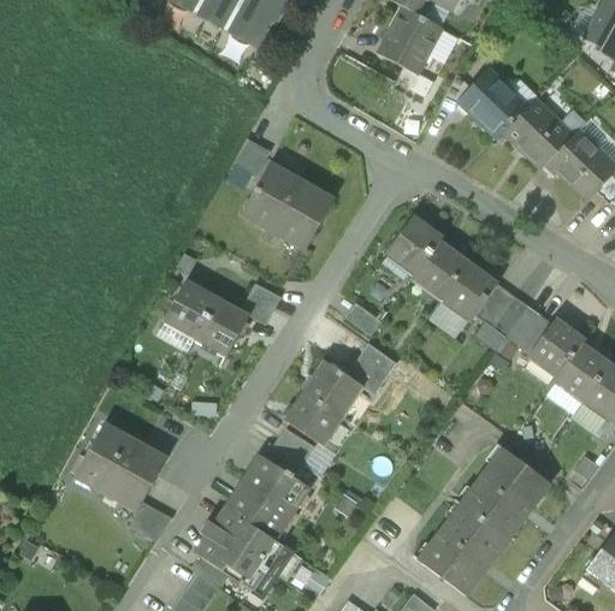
[(176,0),(258,45),(272,18),(276,21),(287,0),(176,0)]
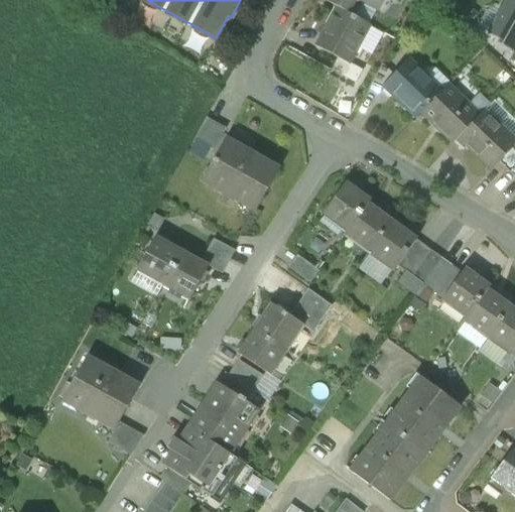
[(330,0),(339,5),(352,12),(358,0),(367,0),(378,6),(381,0),(330,0)]
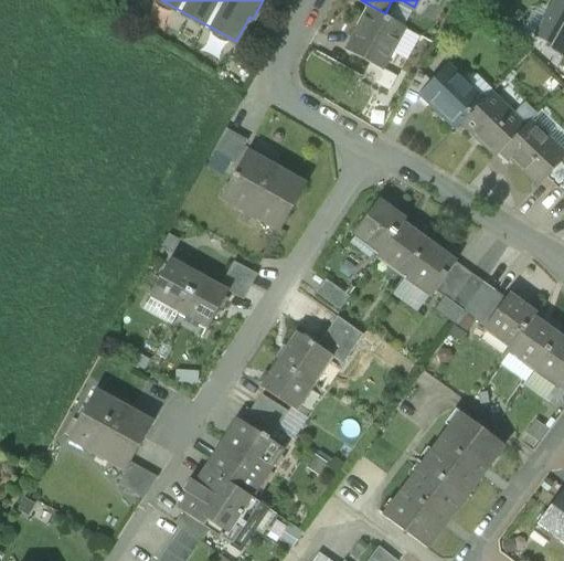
[(556,0),(553,7),(551,6),(545,16),(547,17),(538,34),(551,41),(549,45),(563,53),(563,0),(556,0)]
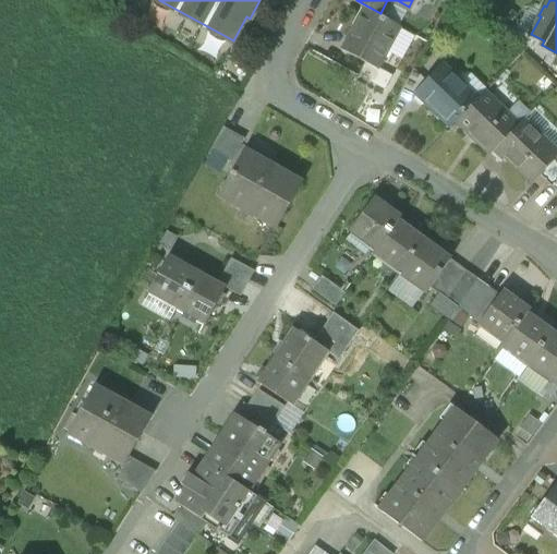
[(380,13),(366,5),(343,48),(365,60),(377,67),(378,64),(400,24),(380,13)]
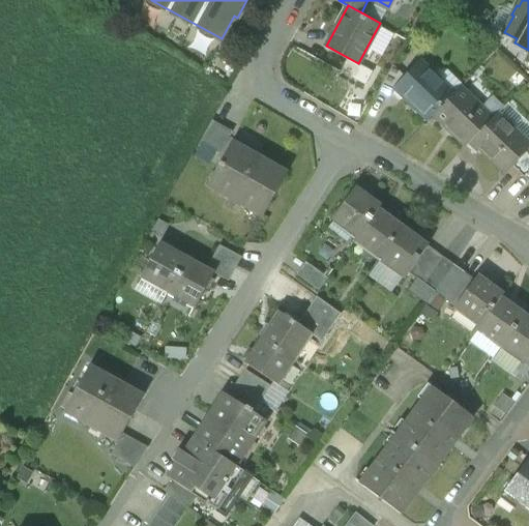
[(373,69),(359,61),(358,63),(347,57),(341,69),(365,83),(373,69)]
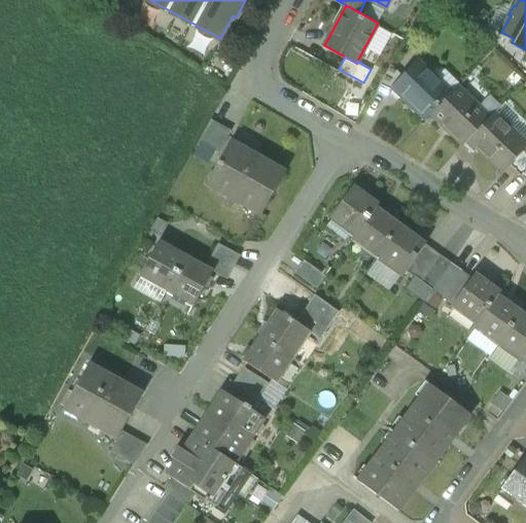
[(404,74),(392,85),(394,88),(411,103),(412,102),(424,113),(422,114),(425,117),(430,111),(451,91),(419,59),(404,74)]
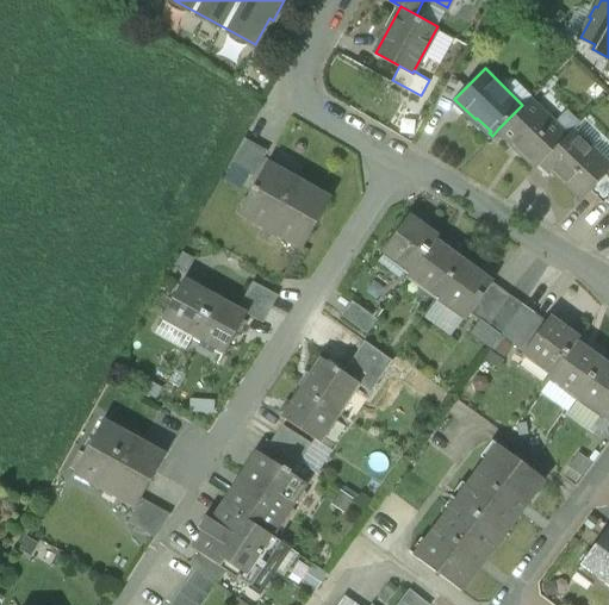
[(453,72),(435,104),(448,110),(457,101),(454,99),(467,86),(453,72)]
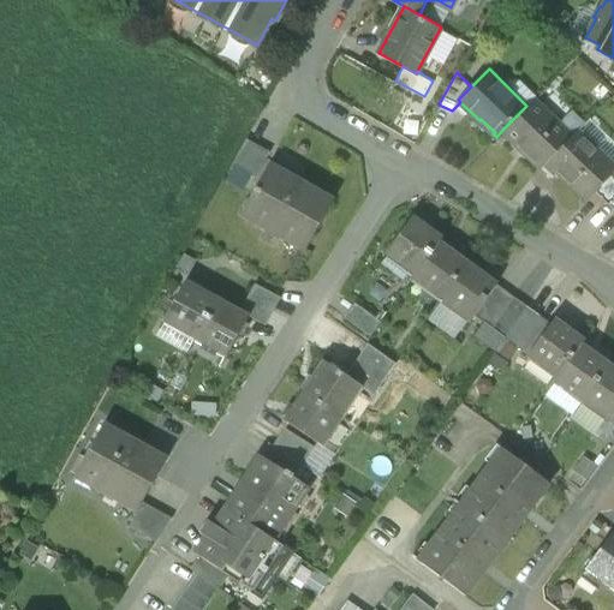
[(526,106),(502,130),(541,167),(543,163),(572,135),(534,99),(526,106)]
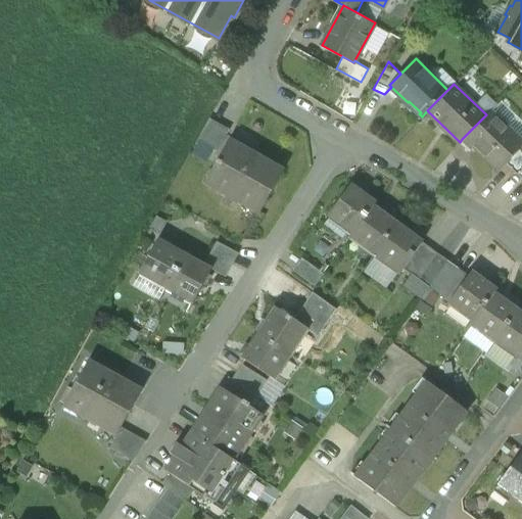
[(521,140),(491,110),(486,114),(462,139),(471,148),(474,145),(499,169),(506,161),(521,145),(521,140)]
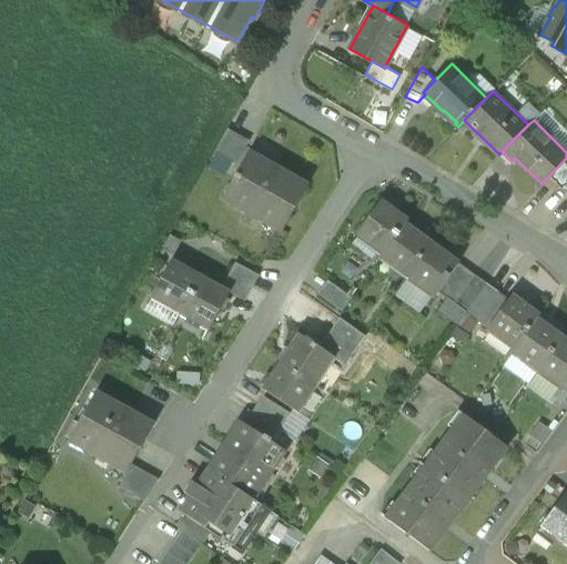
[(250,139),(228,127),(214,150),(236,162),(250,139)]
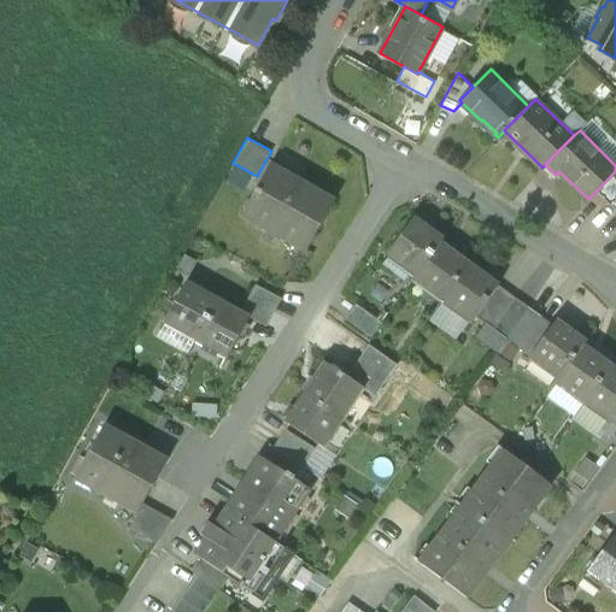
[(334,199),(270,163),(242,213),(270,230),(306,249),(334,199)]
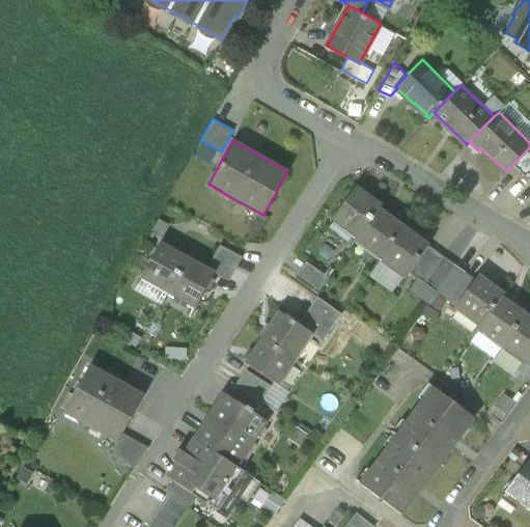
[(529,147),(513,164),(529,179),(529,147)]
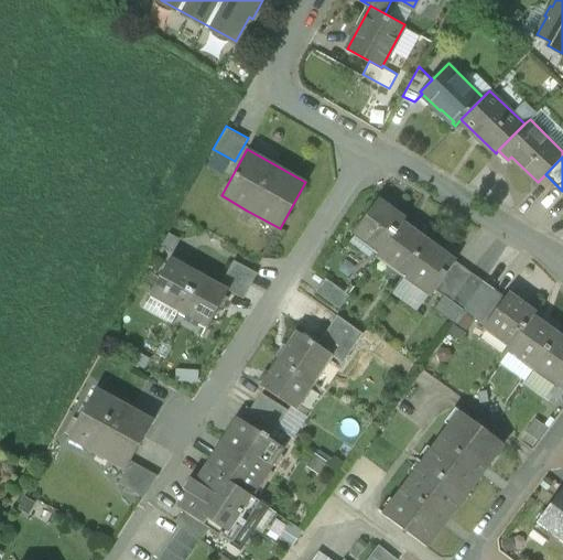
[(390,205),(380,197),(378,196),(354,232),(356,233),(358,229),(381,246),(376,252),(378,255),(402,219),(405,215),(403,214),(403,215),(392,206),(393,206),(391,205),(390,205)]
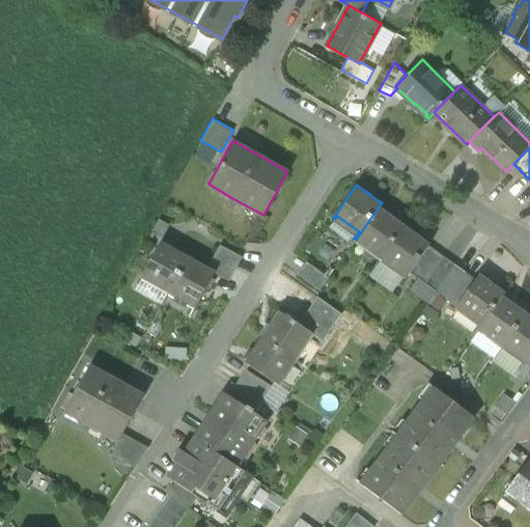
[(390,215),(379,206),(356,240),(357,241),(359,238),(382,253),(380,256),(381,257),(405,224),(402,223),(392,217),(392,216),(390,215)]
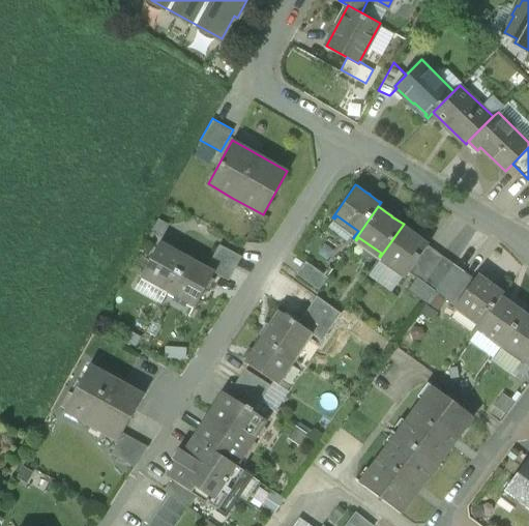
[(414,232),(405,225),(404,224),(380,257),(381,258),(384,255),(407,272),(408,270),(428,243),(429,242),(427,240),(427,241),(416,233),(417,233),(415,231),(414,232)]
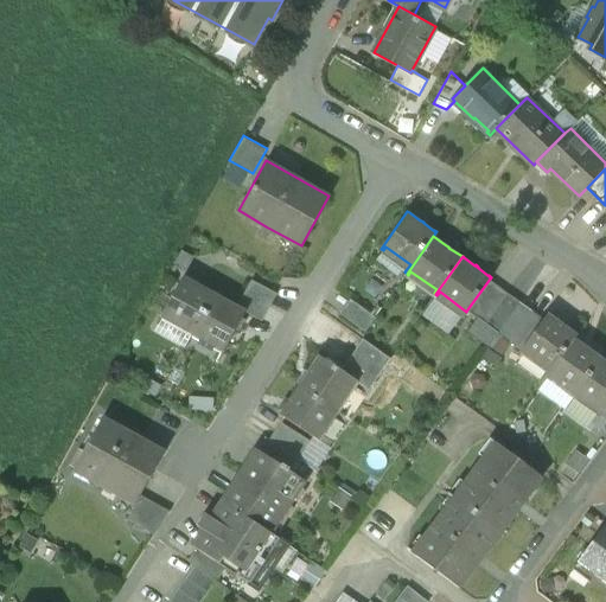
[(215,293),(184,275),(161,315),(163,316),(165,313),(192,328),(191,332),(192,333),(215,293)]
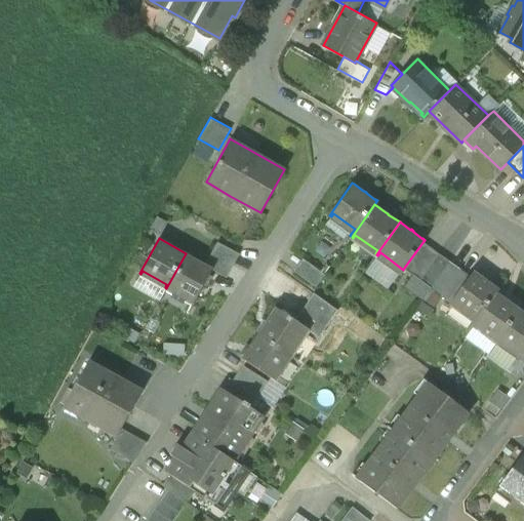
[(239,252),(217,241),(212,251),(233,264),(239,252)]
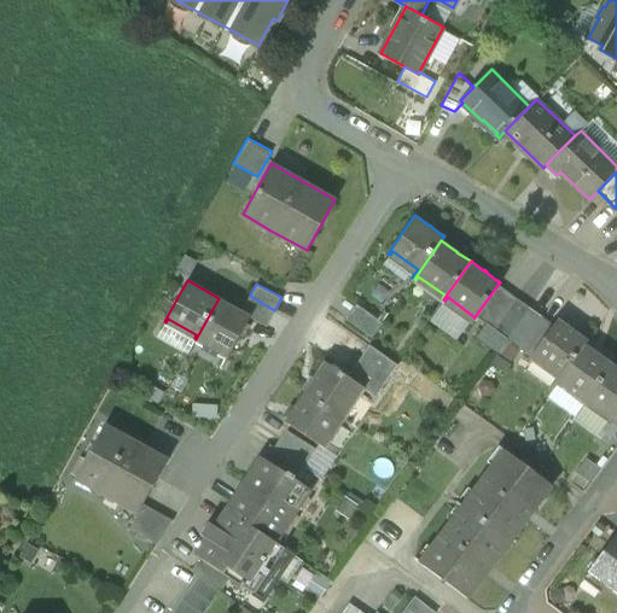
[(499,284),(476,315),(493,327),(517,296),(499,284)]
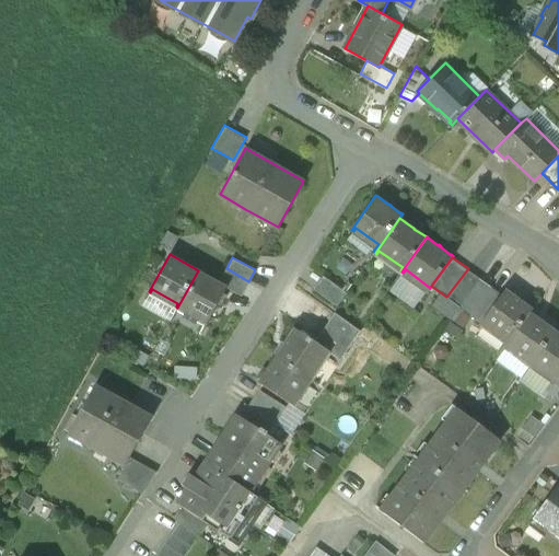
[(248,281),(226,268),(219,281),(226,286),(226,287),(242,294),(248,281)]
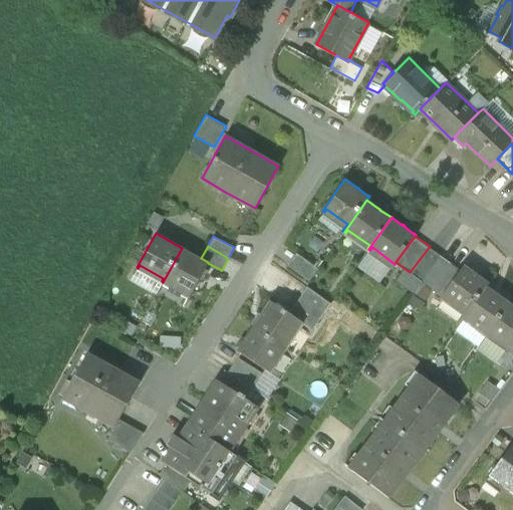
[(430,246),(410,272),(421,280),(440,254),(430,246)]
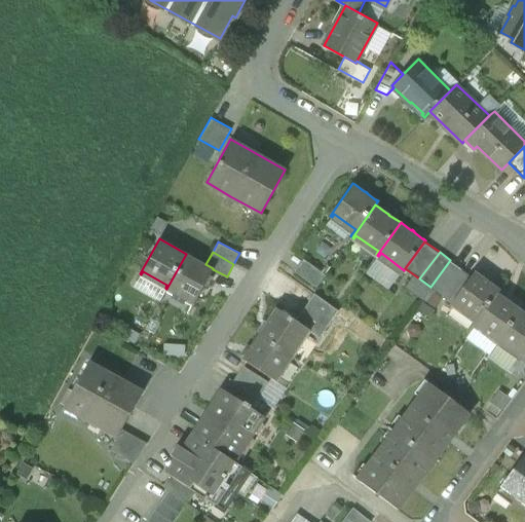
[(186,254),(166,289),(167,289),(170,286),(193,299),(192,302),(194,303),(213,269),(213,268),(205,264),(186,254)]
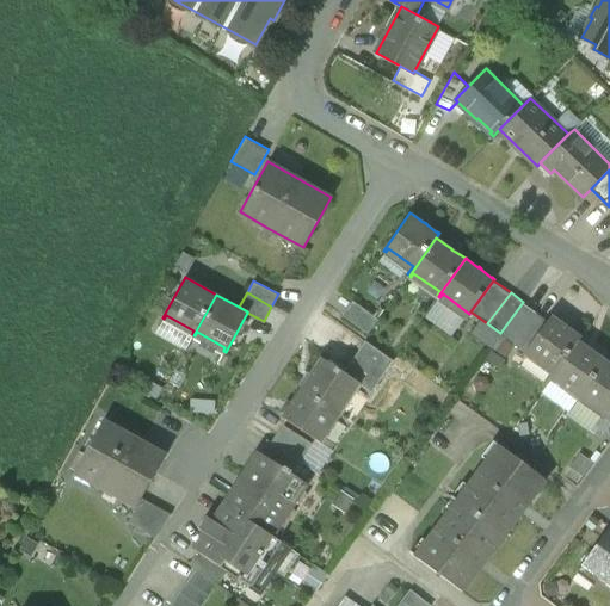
[(379,317),(353,300),(343,314),(368,332),(379,317)]
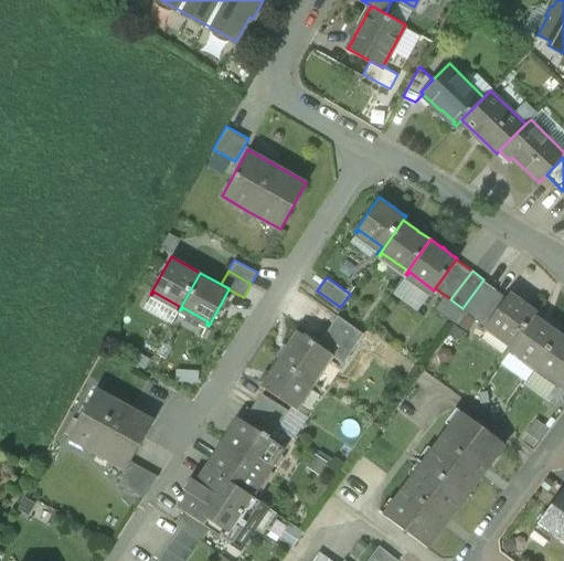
[(483,279),(463,308),(474,316),(496,287),(483,279)]
